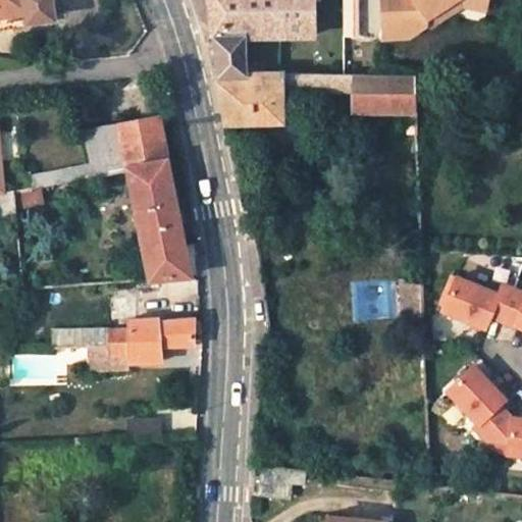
[(0,0),(0,29),(10,28),(8,16),(28,13),(29,22),(53,18),(50,0),(0,0)]
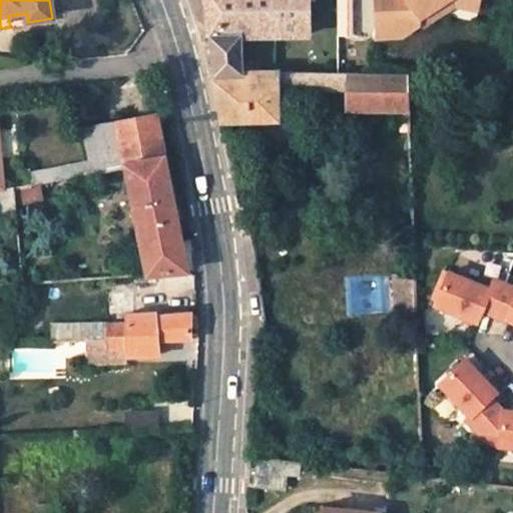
[(243,61),(242,35),(277,34),(276,0),(205,0),(205,2),(207,18),(210,39),(213,61),(226,60),(227,72),(244,72),(243,61)]
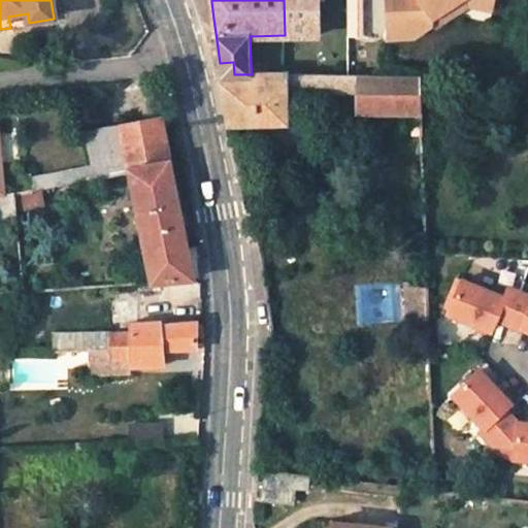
[(284,0),(285,35),(319,34),(320,0),(284,0)]
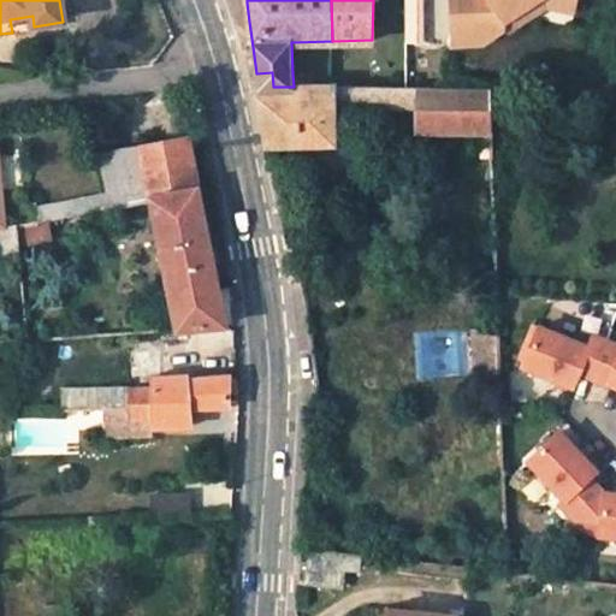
[(566,0),(575,3),(575,0),(451,0),(455,45),(484,42),(503,29),(505,23),(538,0),(566,0)]
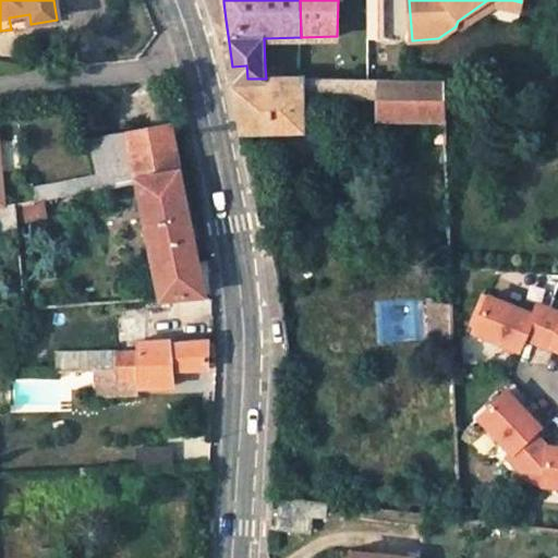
[(519,11),(521,2),(512,0),(487,0),(458,21),(456,26),(461,28),(495,5),(519,11)]
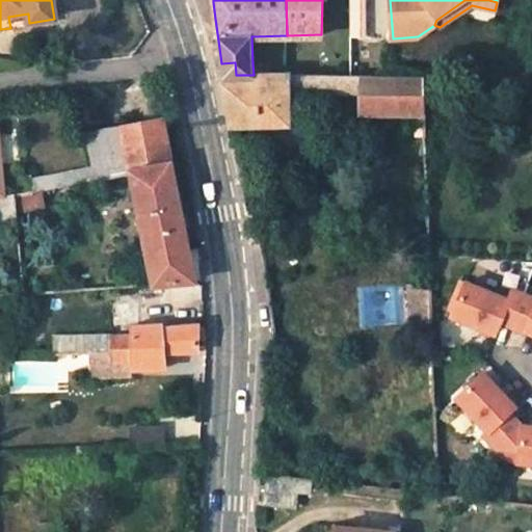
[(29,25),(29,23),(28,14),(8,17),(10,28),(29,25)]
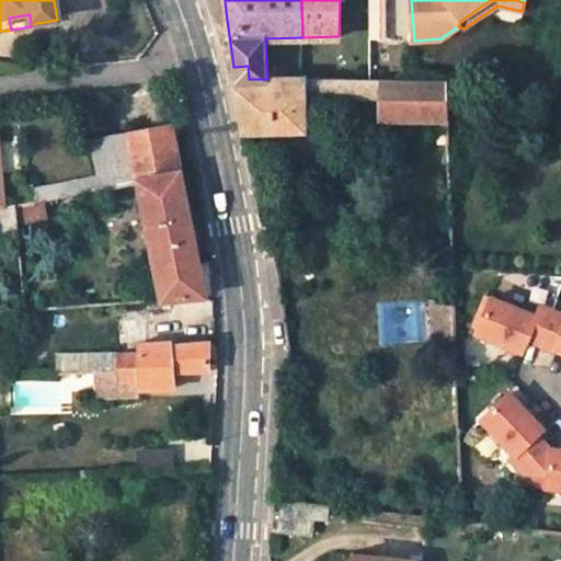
[(243,129),(304,128),(302,99),(379,98),(380,117),(439,117),(448,117),(447,104),(446,80),(286,79),(267,79),(249,79),(248,66),(233,67),(237,89),(240,110),(243,129)]
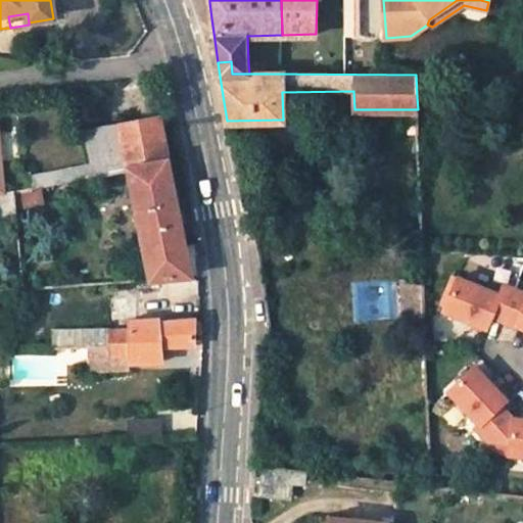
[(266,62),(248,62),(249,74),(267,74),(266,62)]
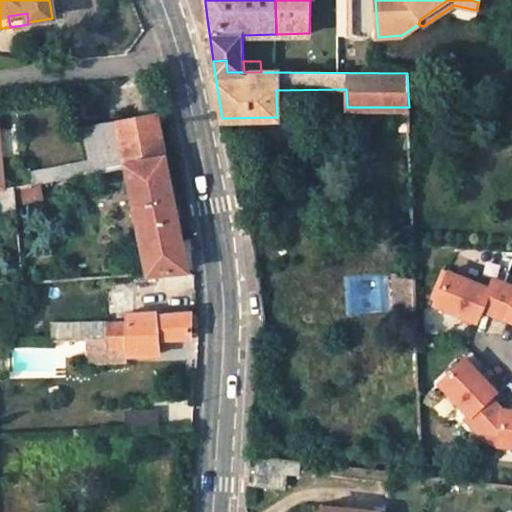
[(408,95),(423,94),(422,72),(407,73),(408,95)]
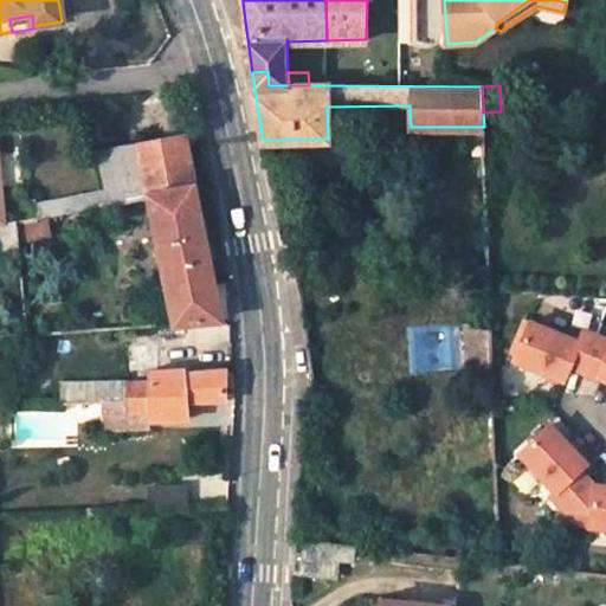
[(476,152),(484,152),(484,127),(475,127),(476,152)]
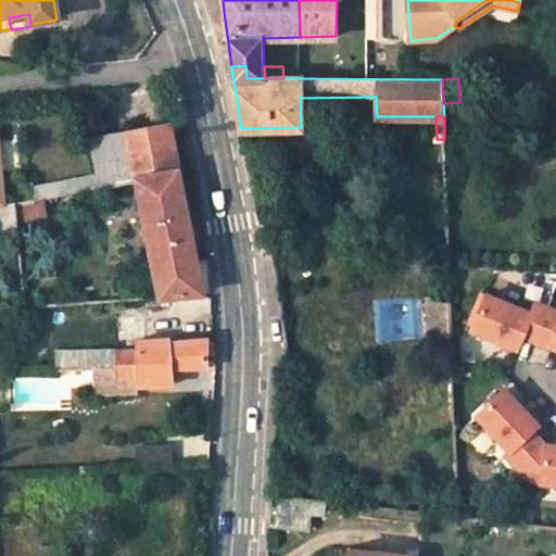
[(196,261),(167,126),(91,140),(101,188),(136,180),(153,269),(160,297),(161,299),(202,294),(196,261)]
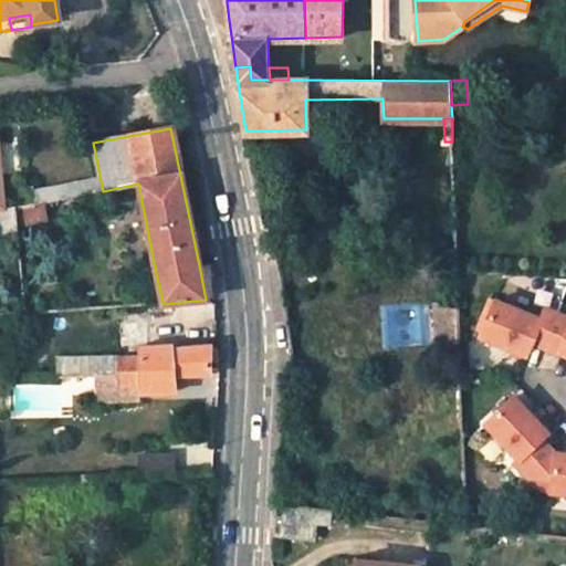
[(61,197),(98,191),(96,180),(59,187),(61,197)]
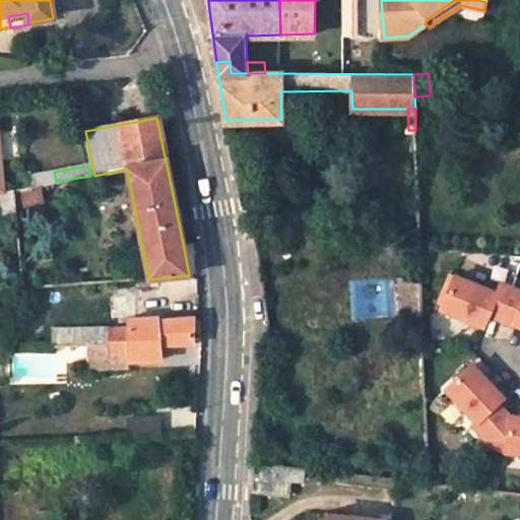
[(56,181),(54,172),(30,176),(33,186),(56,181)]
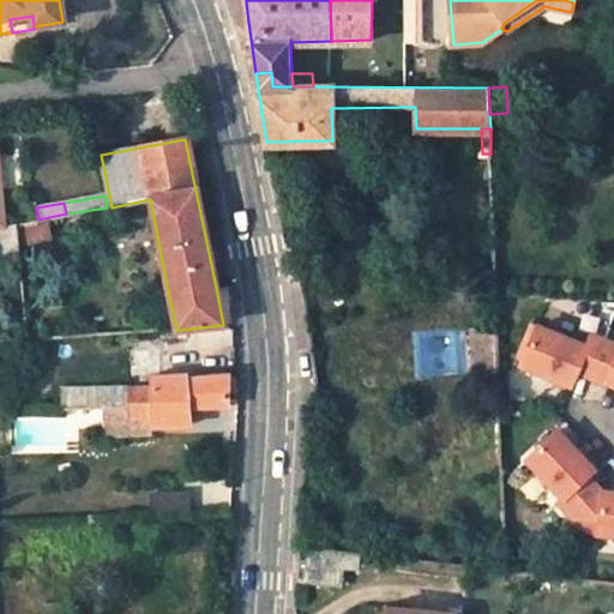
[(16,227),(0,230),(0,258),(19,256),(18,238),(16,227)]
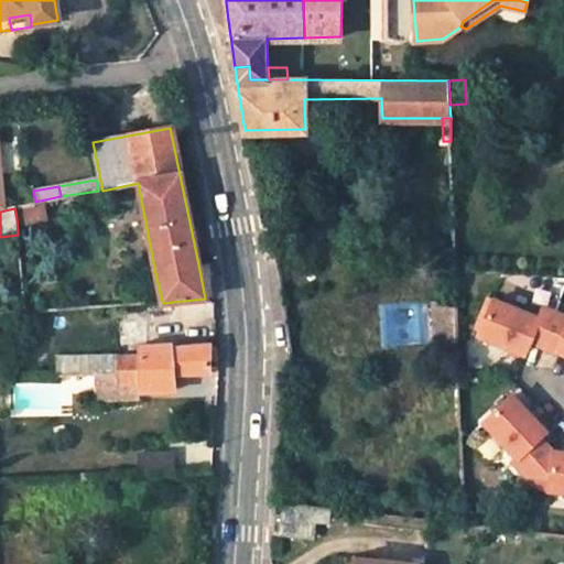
[(556,351),(563,332),(563,316),(555,313),(542,307),(538,318),(492,300),(478,335),(523,354),(530,340),(556,351)]
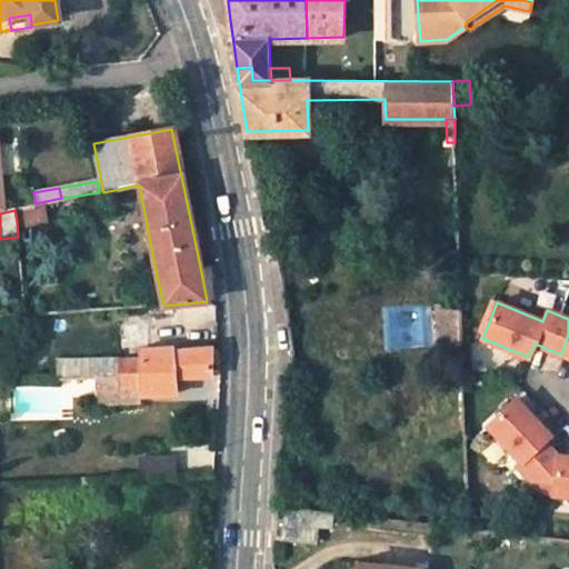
[(211,349),(211,348),(171,349),(171,347),(141,348),(141,368),(211,368),(211,363),(211,349)]
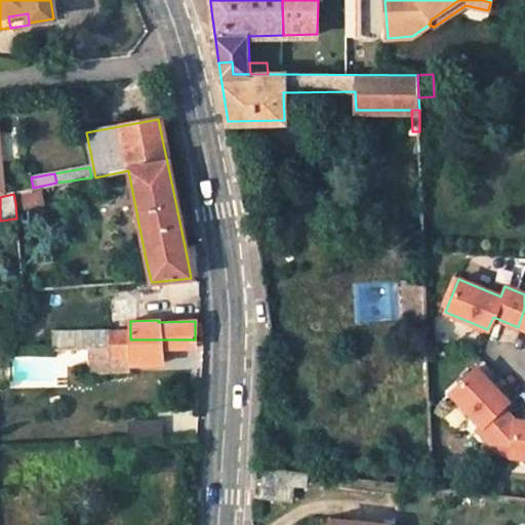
[(101,330),(99,348),(109,348),(109,330),(101,330)]
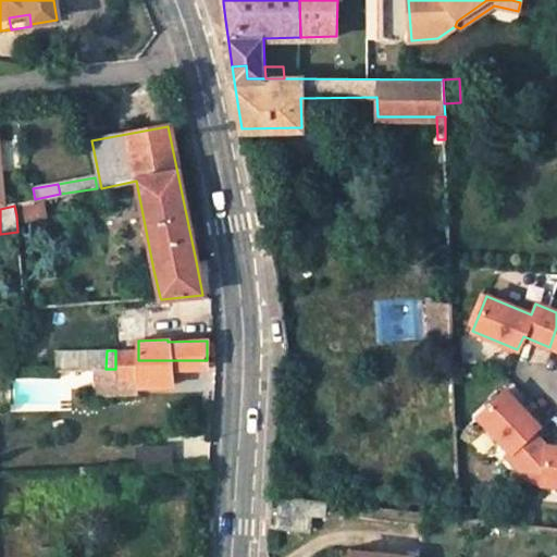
[(138,350),(115,350),(115,369),(115,380),(138,380),(138,360),(138,350)]
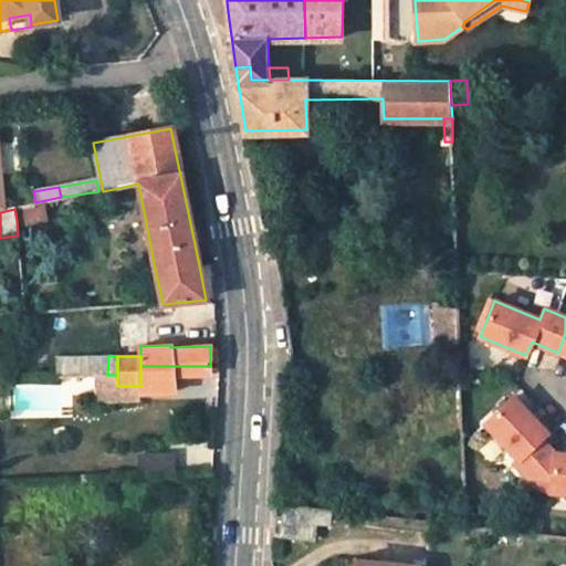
[(140,386),(140,391),(174,390),(173,374),(210,374),(210,366),(140,366),(140,386)]
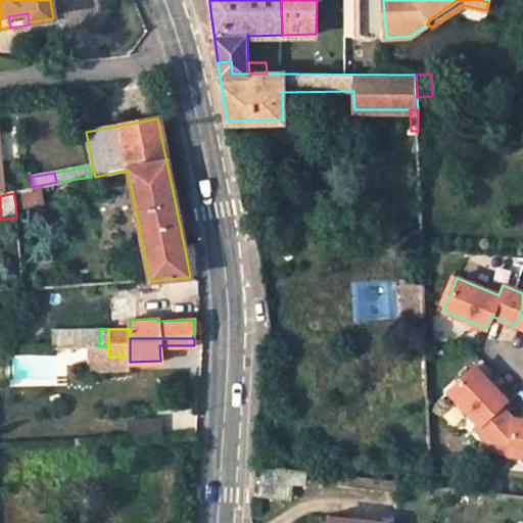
[(99,346),(88,347),(88,368),(108,368),(108,357),(108,346),(99,346)]
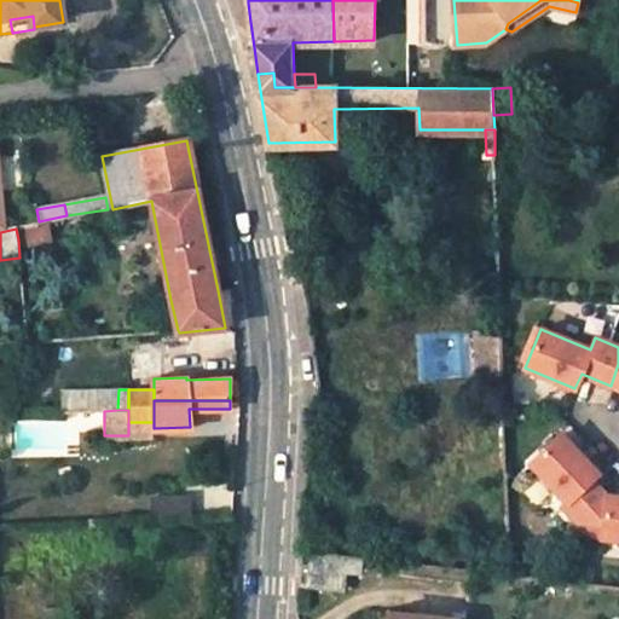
[(128,435),(128,439),(154,439),(154,428),(154,422),(128,422),(128,435)]
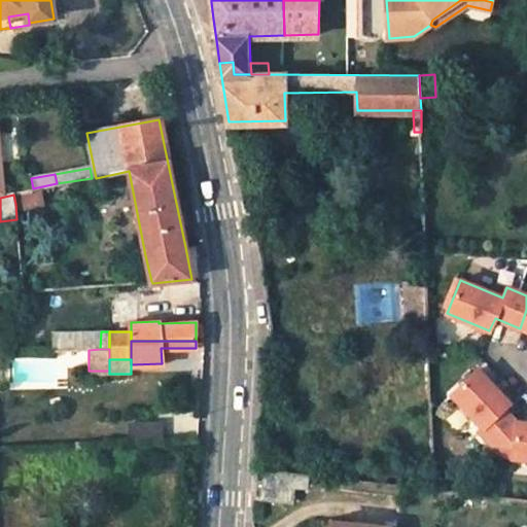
[(514,447),(517,421),(504,409),(510,403),(478,369),(451,393),(482,426),(479,430),(491,444),(514,447)]
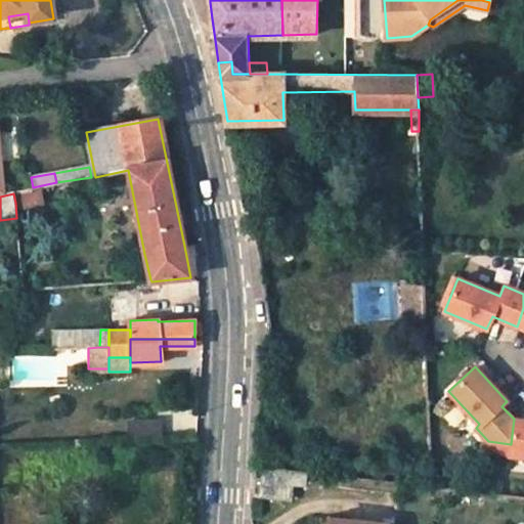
[(523,420),(514,419),(511,444),(510,454),(523,455),(523,420)]
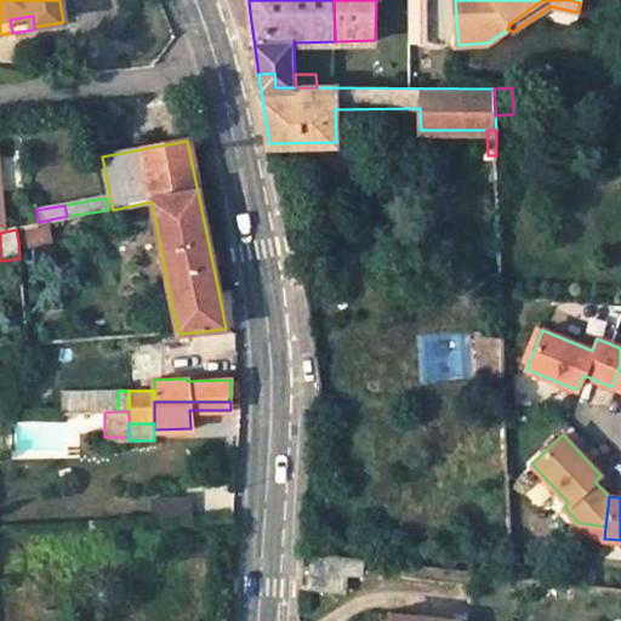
[(343,576),(346,559),(305,556),(301,585),(342,590),(343,576)]
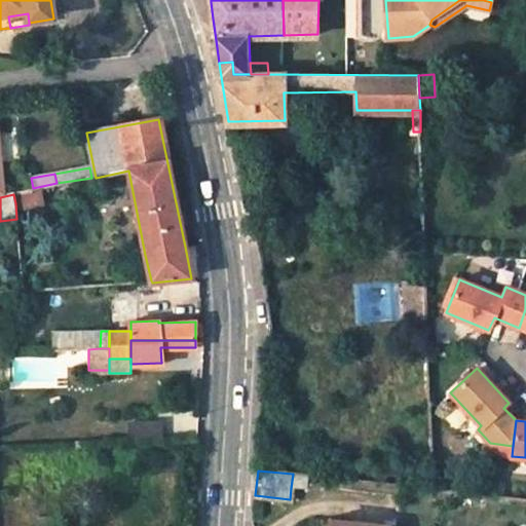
[(305,490),(305,476),(293,474),(291,488),(305,490)]
